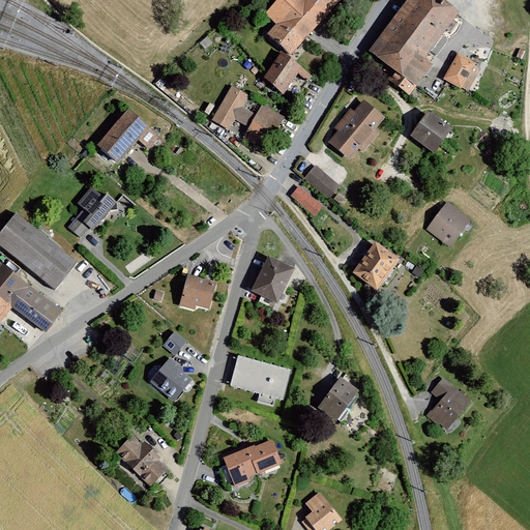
[(272,27),(264,36),(288,58),(341,0),(275,0),(261,17),(272,27)]
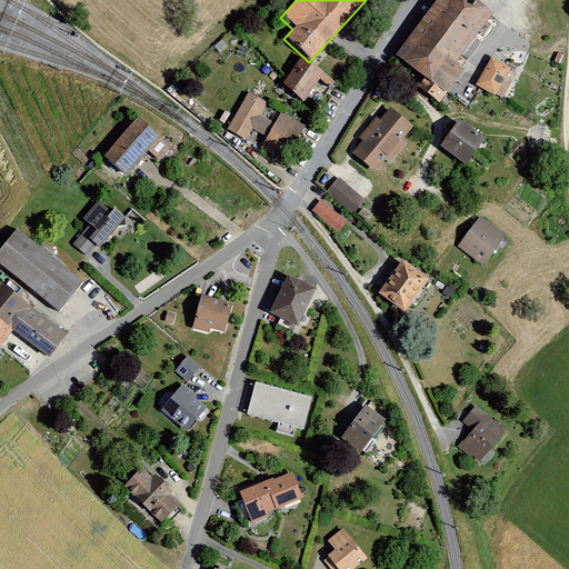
[(470,0),(435,0),(390,61),(446,102),(462,80),(450,70),(491,16),(470,0)]
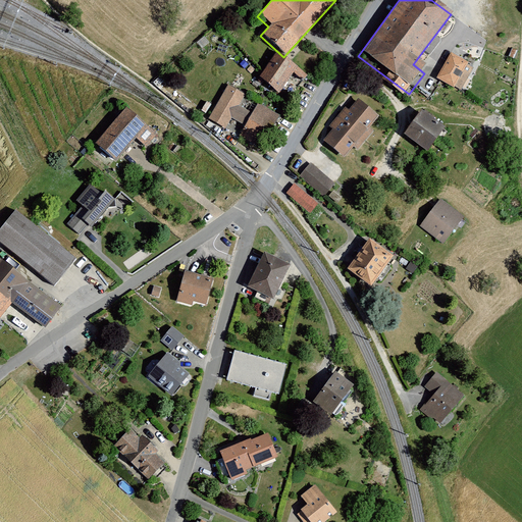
[(469,62),(452,52),(437,77),(454,87),(469,62)]
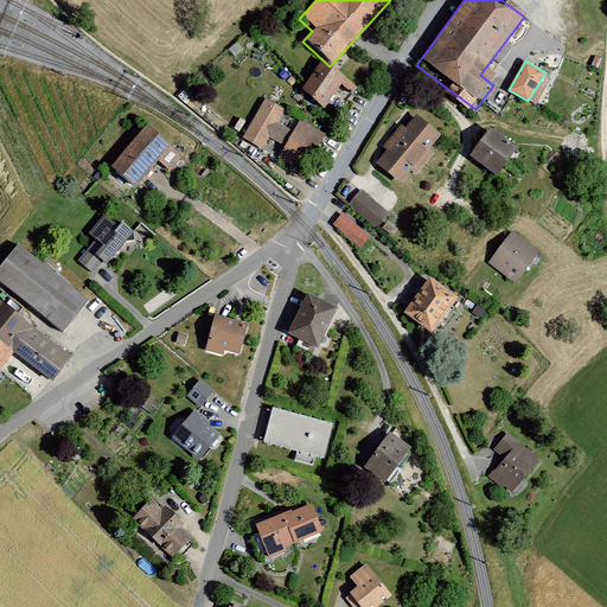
[(356,89),(320,65),(300,95),(320,109),(337,87),(350,96),(356,89)]
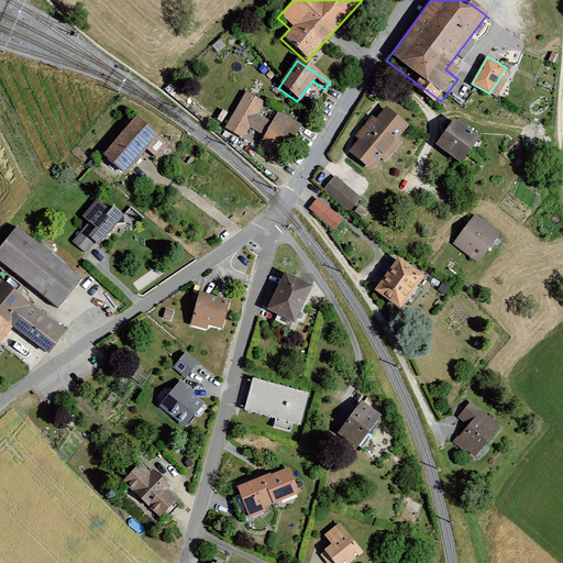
[(263,105),(243,94),(224,130),(243,141),(249,131),(263,138),(257,148),(283,162),(301,127),(275,113),(271,122),(256,116),(263,105)]
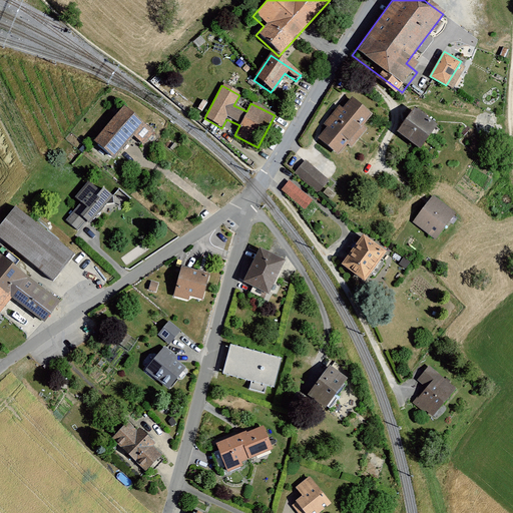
[(372,120),(349,101),(317,140),(340,159),(372,120)]
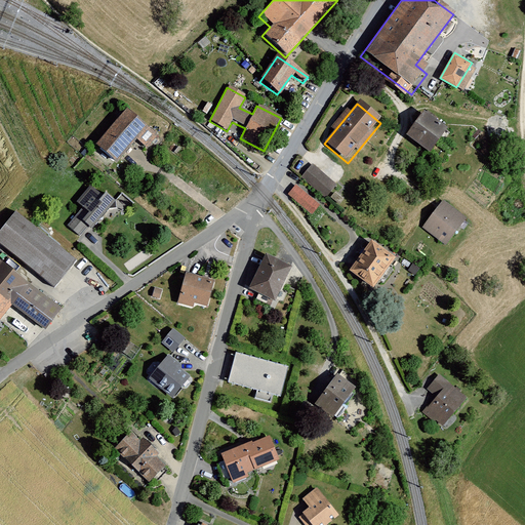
[(124,109),(92,149),(115,166),(134,142),(148,152),(159,136),(124,109)]
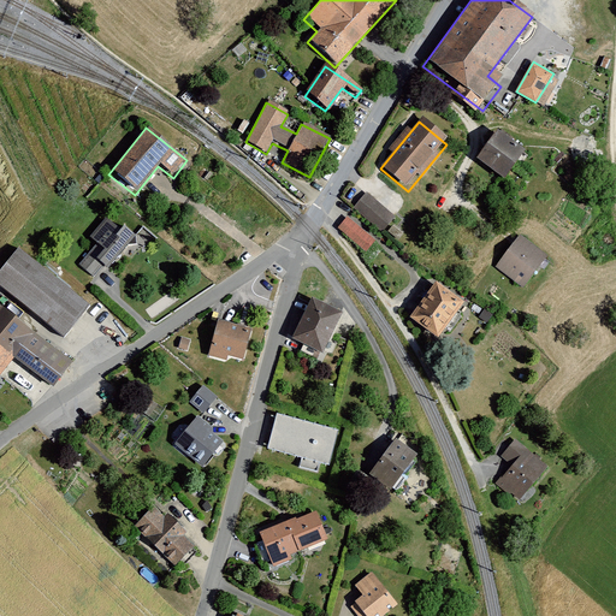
[(520,154),(496,137),(475,165),(498,182),(520,154)]
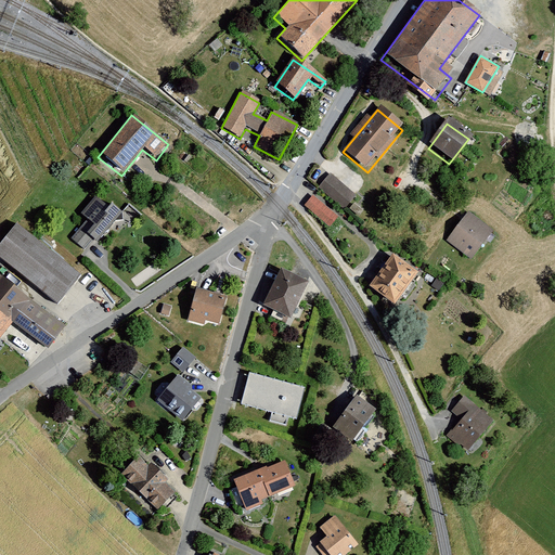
[(332,171),(320,185),(347,208),(359,194),(332,171)]
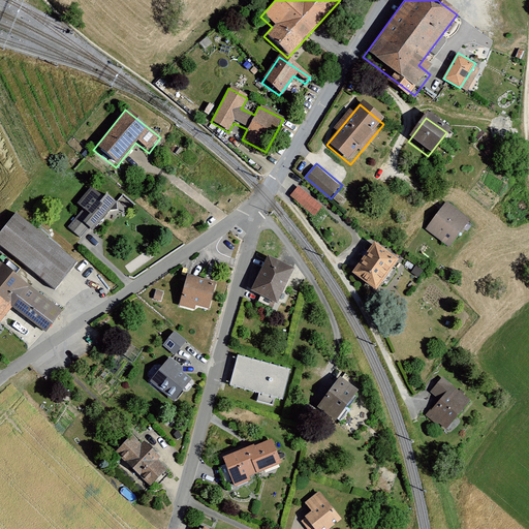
[(79,215),(67,229),(81,240),(88,230),(93,234),(115,206),(88,186),(71,209),(79,215)]
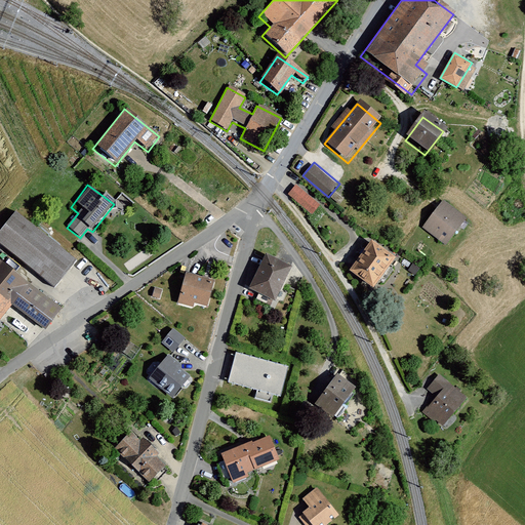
[(294,189),(288,195),(311,215),(316,209),(294,189)]
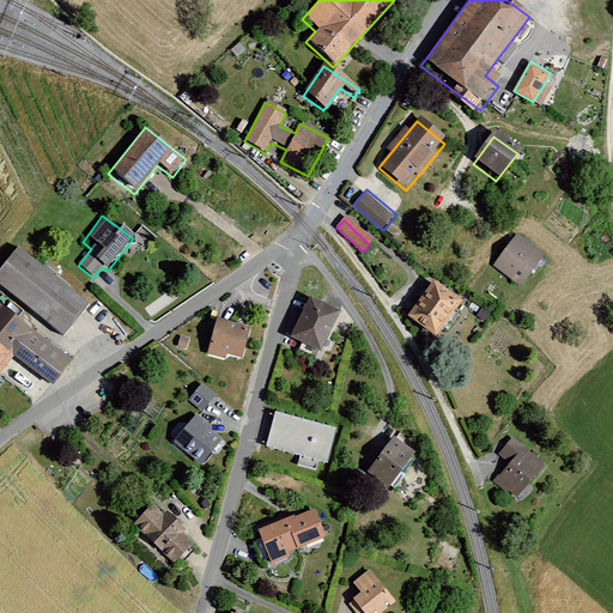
[(519,237),(493,268),(519,289),(544,258),(519,237)]
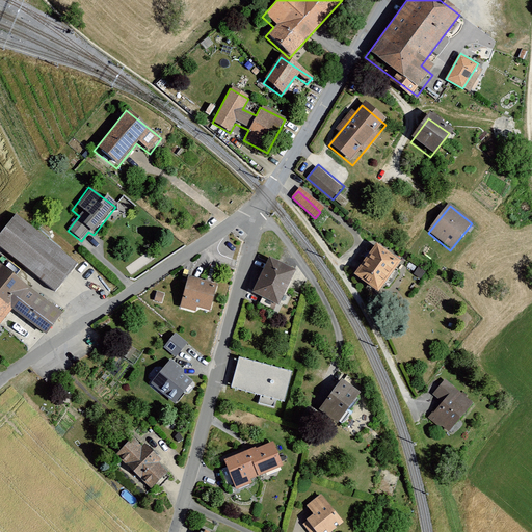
[(78,266),(15,217),(0,235),(0,255),(54,296),(78,266)]
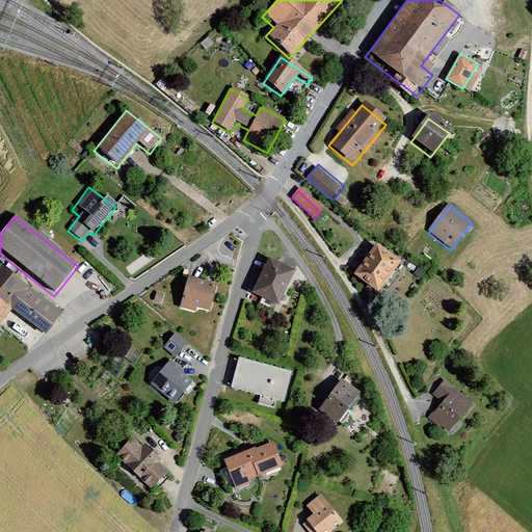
[(374,246),(352,275),(374,292),(397,264),(374,246)]
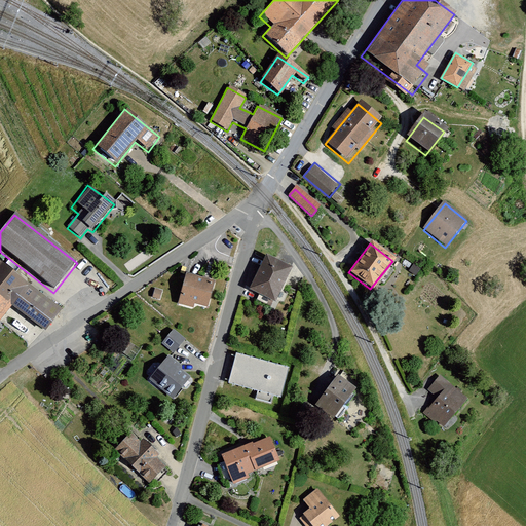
[(290,266),(264,255),(248,289),(274,301),(290,266)]
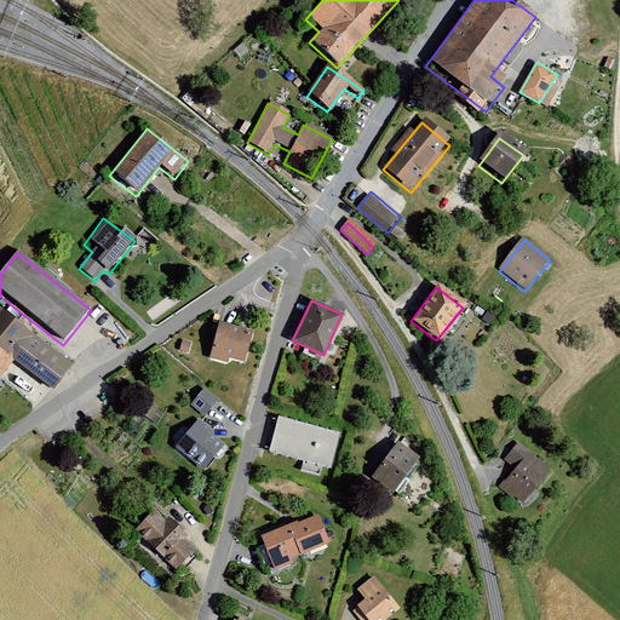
[(0,315),(0,383),(15,366),(49,392),(67,365),(0,315)]
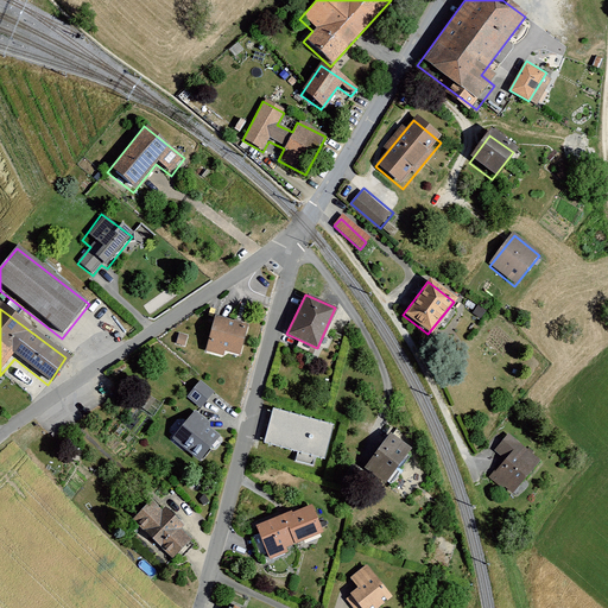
[(246,329),(211,321),(203,354),(222,359),(223,354),(239,358),(246,329)]
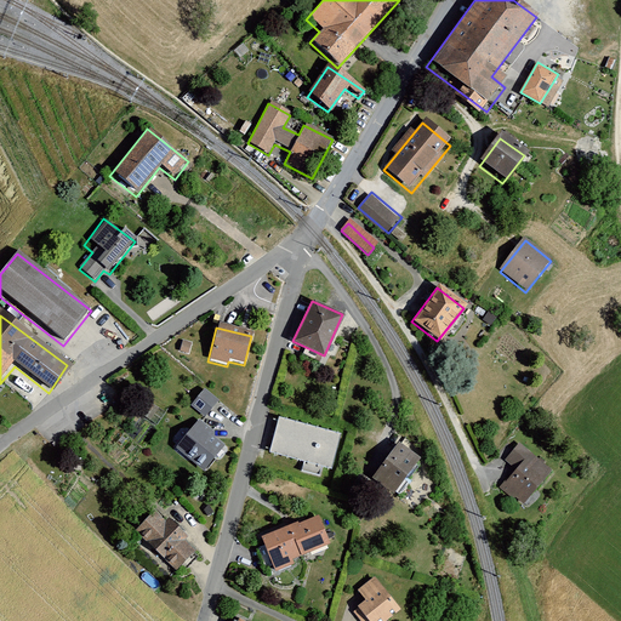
[(191,345),(182,342),(180,354),(188,357),(191,345)]
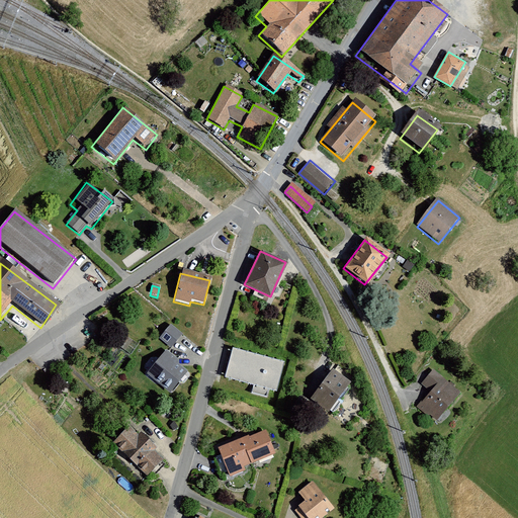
[(183,336),(171,326),(159,340),(171,350),(183,336)]
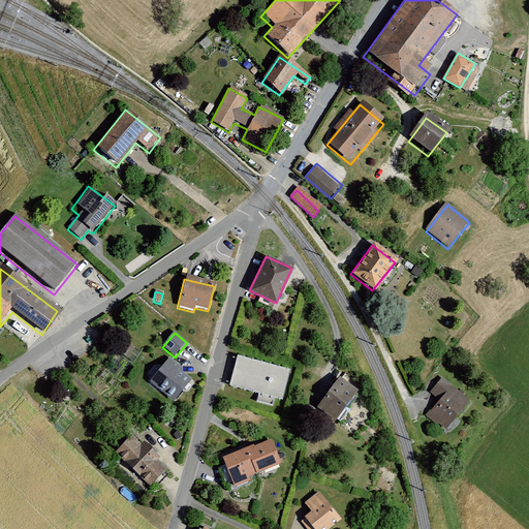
[(288,371),(237,356),(228,385),(259,394),(257,402),(274,406),(276,398),(280,399),(288,371)]
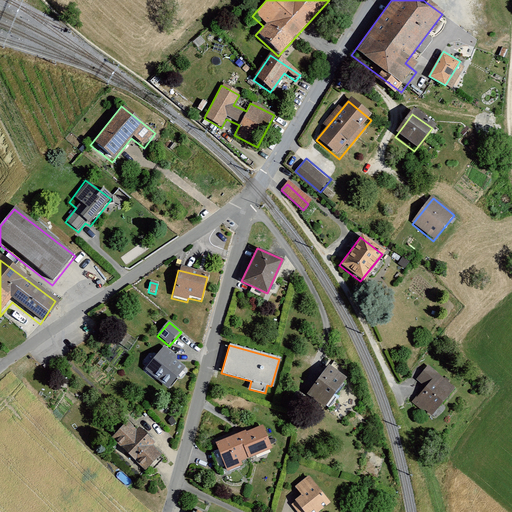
[(186,369),(161,348),(143,369),(168,390),(186,369)]
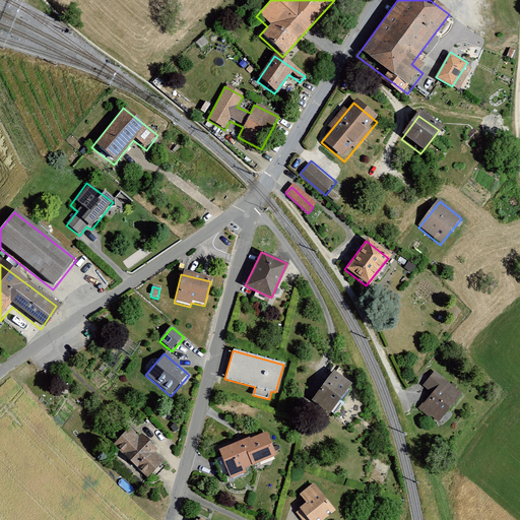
[(351,386),(331,372),(311,399),(331,414),(351,386)]
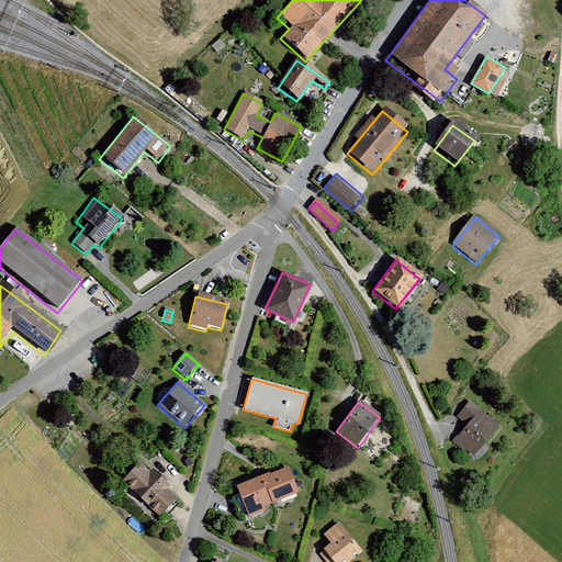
[(497,427),(468,402),(456,416),(465,425),(452,440),(472,457),(497,427)]
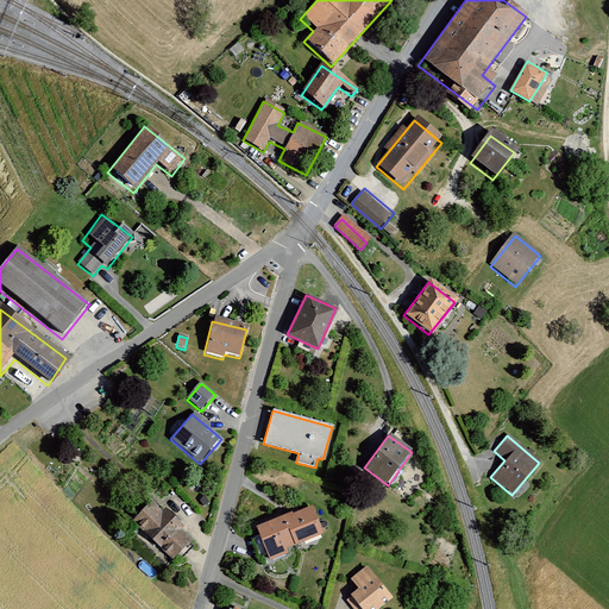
[(189,545),(144,503),(126,523),(171,565),(189,545)]
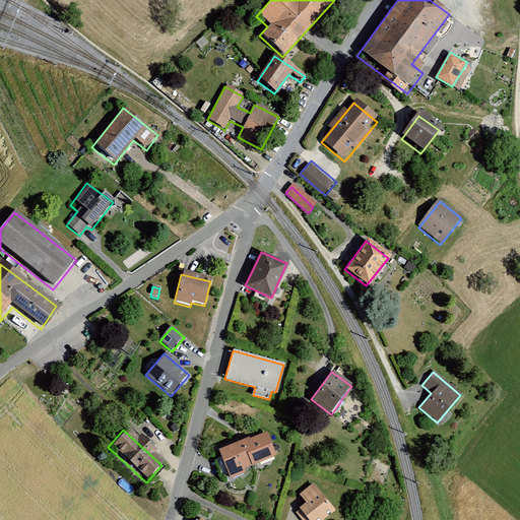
[(263,434),(248,441),(247,438),(216,450),(230,480),(245,474),(243,468),(273,456),(263,434)]
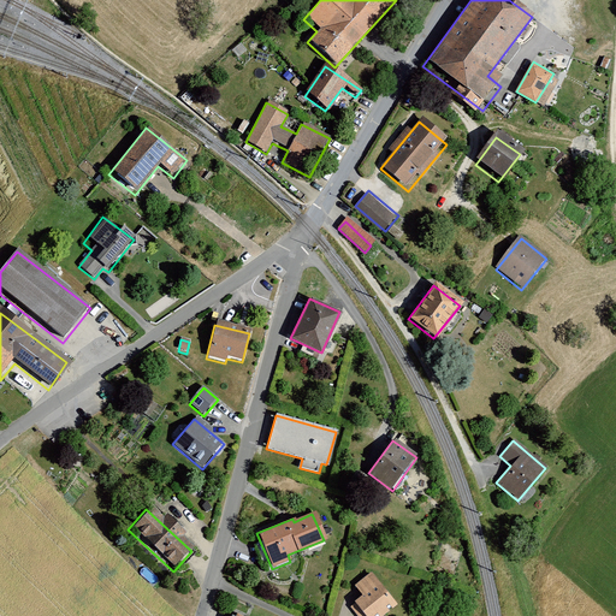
[(378,615),(394,605),(371,574),(354,586),(361,596),(353,602),(354,604),(350,608),(356,615),(378,615)]
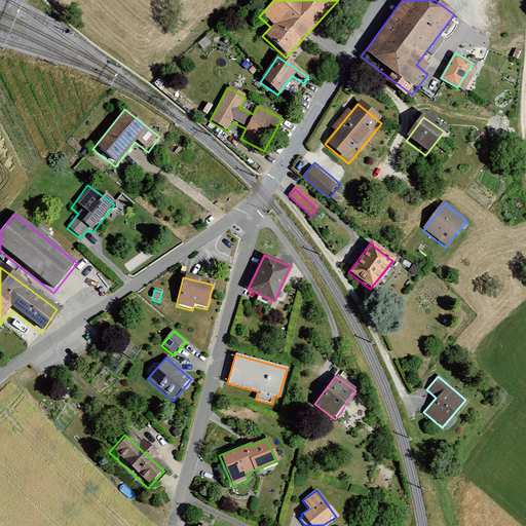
All buildings are outlined.
